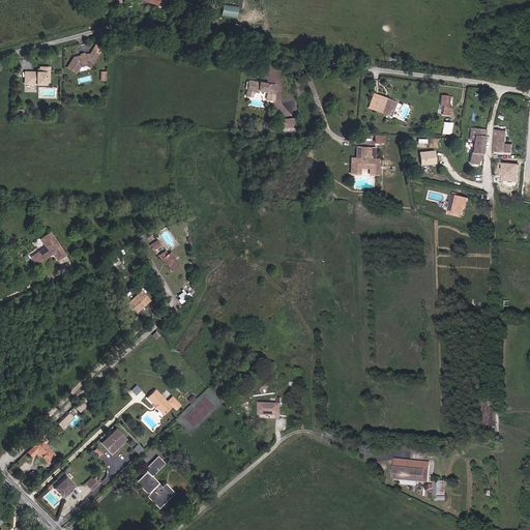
[(190,13),(194,4),(182,0),(178,0),(176,8),(190,13)]
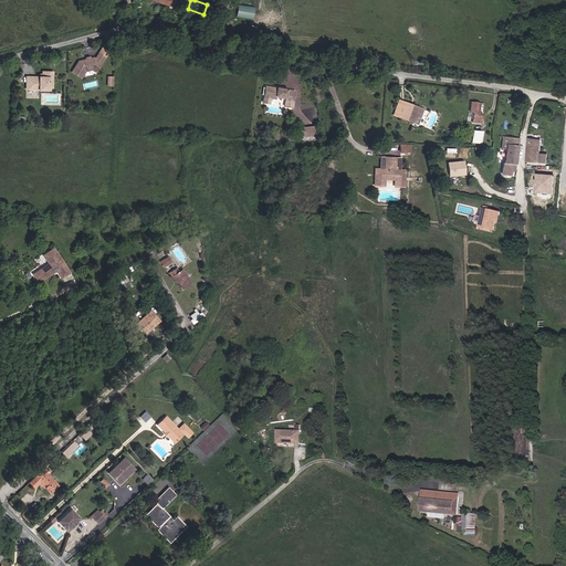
[(239,3),(237,17),(253,19),(255,7),(239,3)]
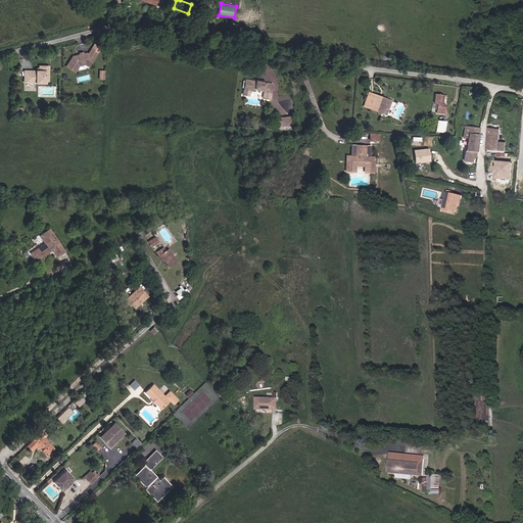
[(96,54),(100,48),(95,44),(91,51),(96,54)]
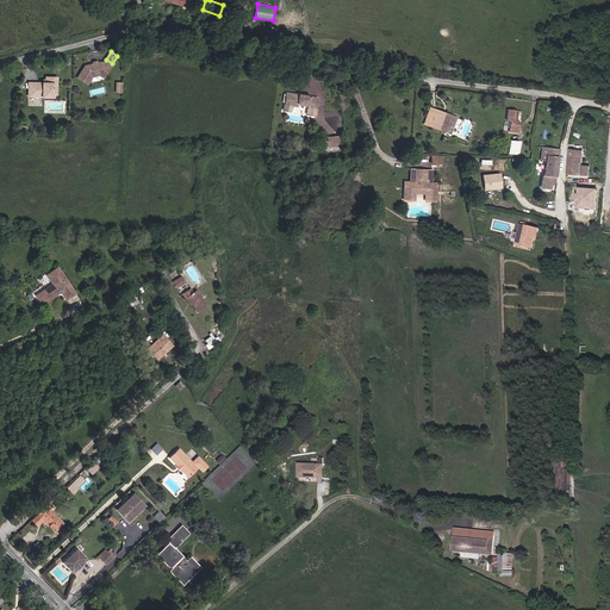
[(104,78),(112,63),(106,60),(104,63),(101,62),(97,63),(93,64),(85,66),(78,78),(87,85),(92,76),(99,75),(104,78)]
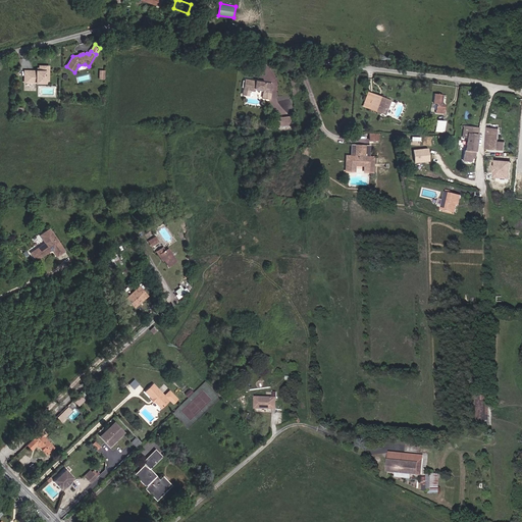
[(46,80),(46,71),(49,71),(49,66),(40,66),(40,69),(40,71),(38,71),(24,71),(24,83),(32,83),(32,81),(37,81),(37,80),(46,80)]
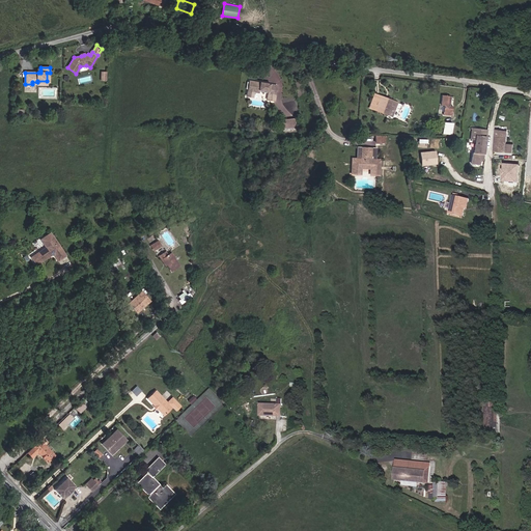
[(47,84),(47,82),(50,82),(50,73),(47,73),(47,81),(37,81),(37,82),(32,82),(32,84),(47,84)]
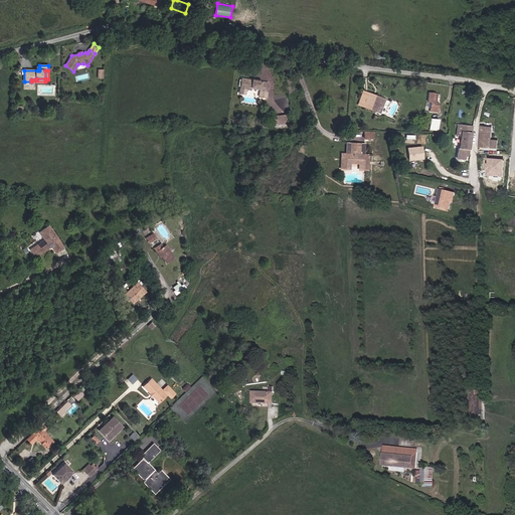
[(266,98),(268,82),(262,81),(252,79),(252,80),(251,81),(248,81),(249,79),(241,78),(240,89),(246,90),(250,90),(250,88),(260,89),(259,97),(266,98)]
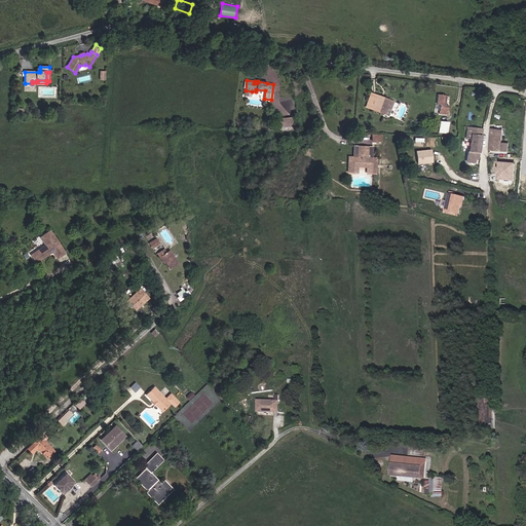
[(371,109),(376,97),(384,100),(384,99),(371,94),(366,107),(371,109)]
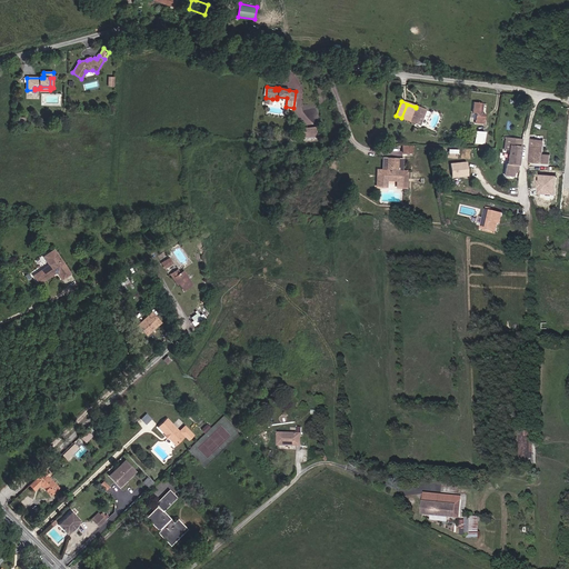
[(483,125),(485,113),(481,113),(482,103),(472,102),(471,112),(476,113),(475,123),(483,125)]
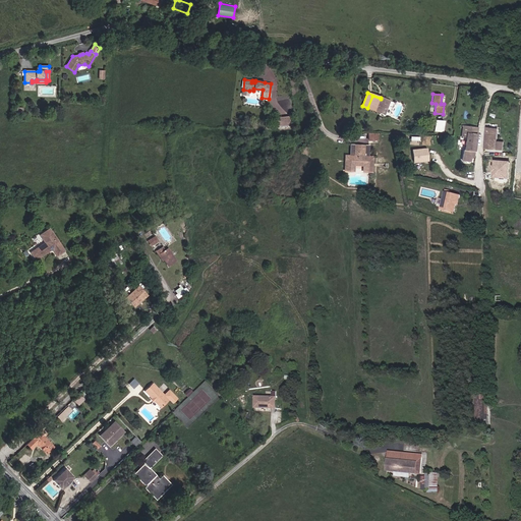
[(385,114),(390,101),(381,98),(381,99),(372,96),(367,108),(385,114)]
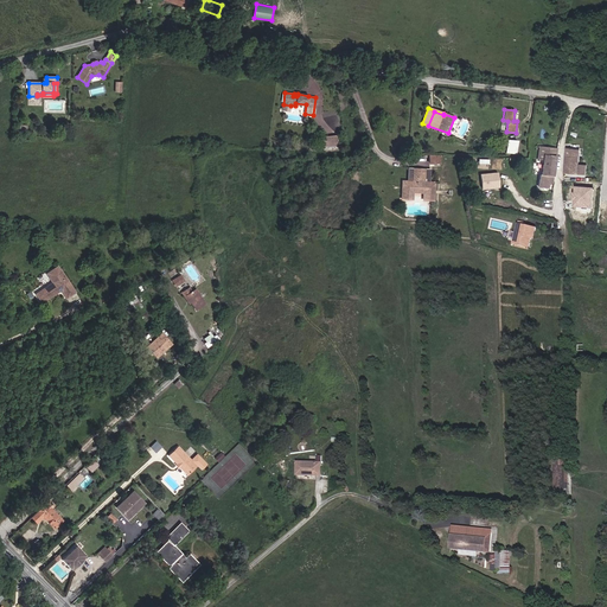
[(338,145),(337,136),(323,138),(324,146),(338,145)]
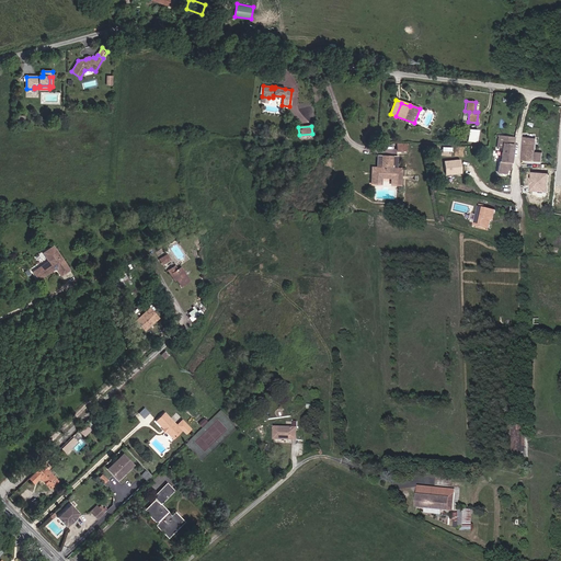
[(477,139),(477,130),(469,129),(468,138),(477,139)]
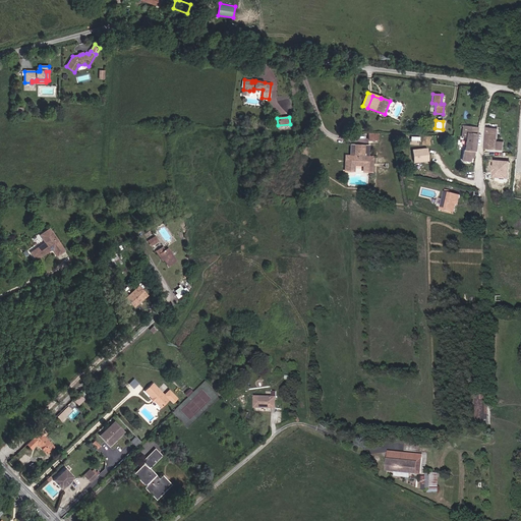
[(475,151),(478,127),(463,125),(461,136),(466,137),(465,150),(475,151)]
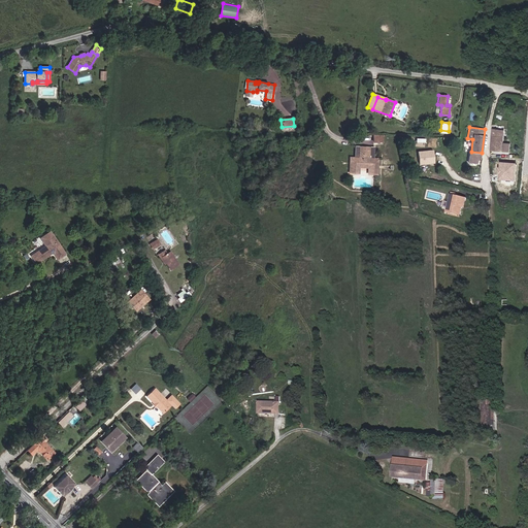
[(503,143),(504,130),(493,129),(492,136),(491,151),(509,152),(510,143),(503,143)]
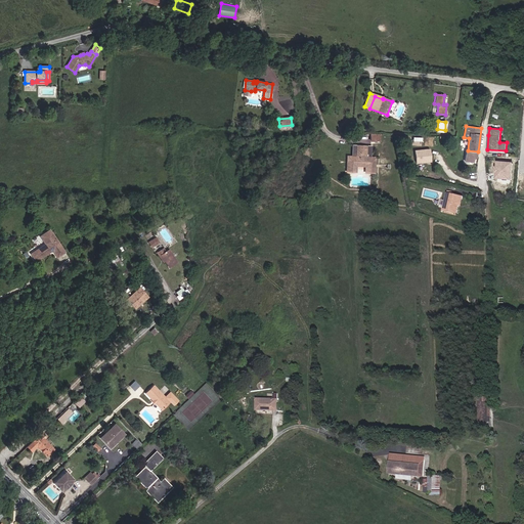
[(375,173),(376,158),(370,158),(366,158),(366,146),(357,146),(357,157),(352,157),(348,157),(347,172),(356,172),(356,166),(365,166),(365,172),(375,173)]
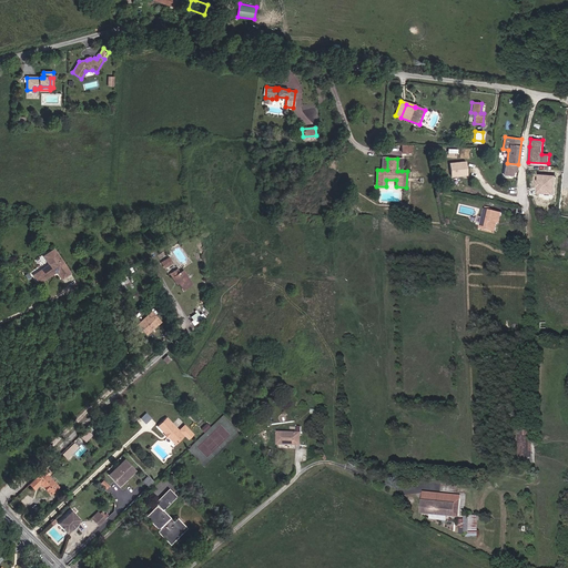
[(467,161),(450,162),(450,176),(468,175),(467,161)]
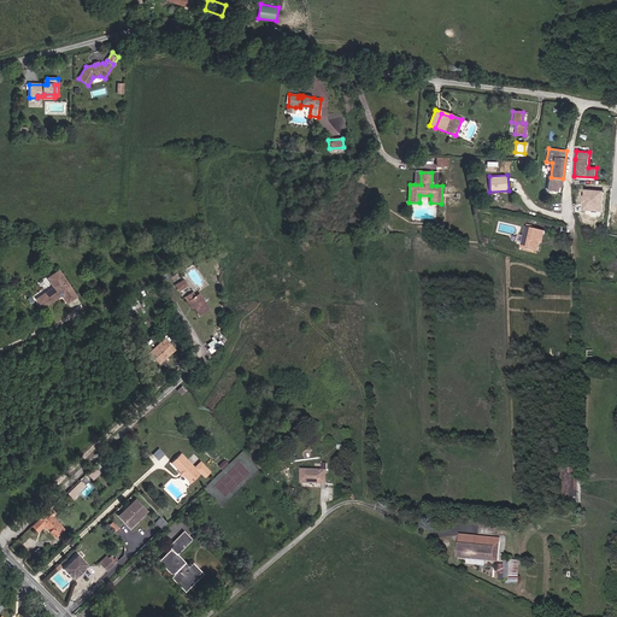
[(562,186),(563,178),(551,177),(548,177),(547,189),(558,191),(558,186),(562,186)]
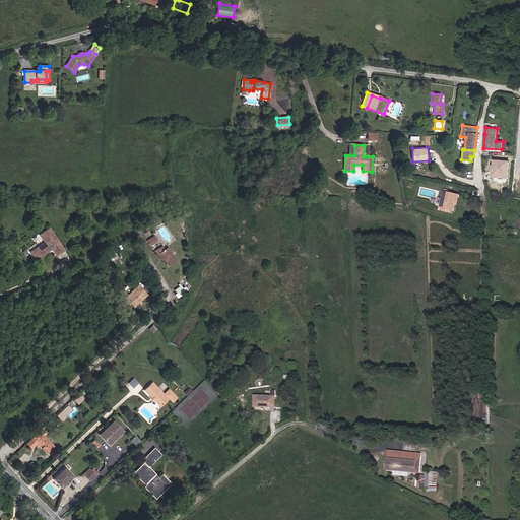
[(509,163),(492,160),(490,178),(507,179),(509,163)]
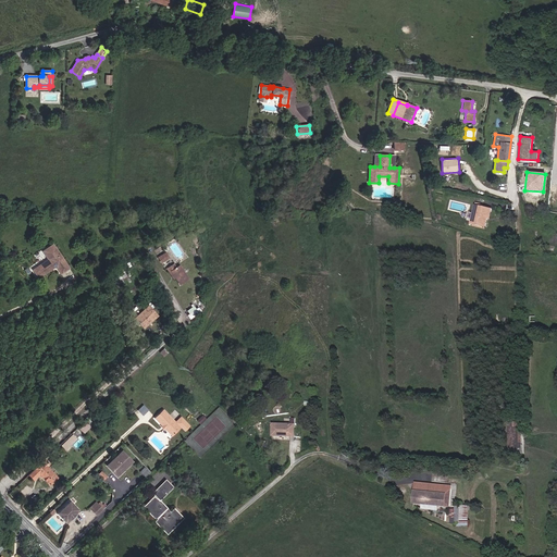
[(490,220),(492,209),(475,205),(471,224),(485,227),(487,219),(490,220)]
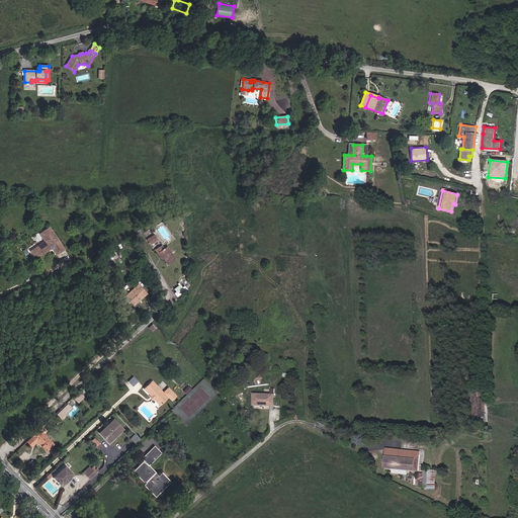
[(64,249),(49,228),(39,234),(45,242),(30,251),(35,258),(52,247),(57,254),(64,249)]
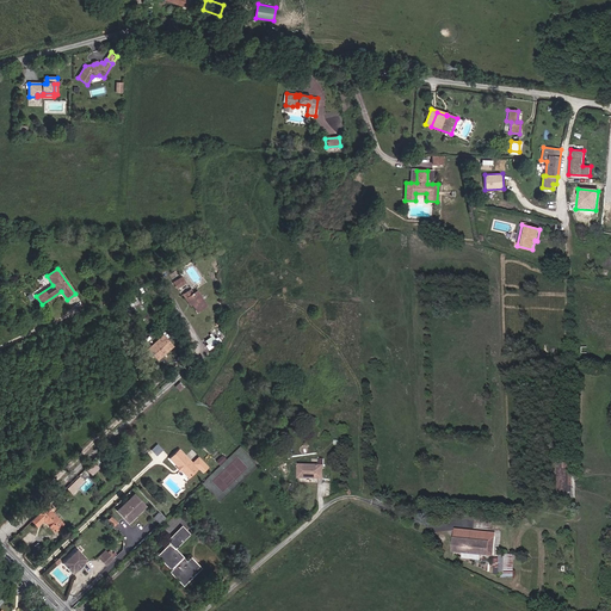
[(177,288),(185,283),(181,277),(173,283),(177,288)]
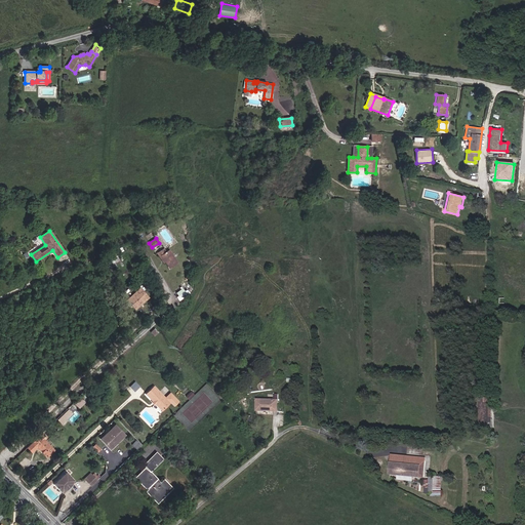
[(161,255),(165,252),(163,248),(157,252),(163,263),(165,261),(161,255)]
